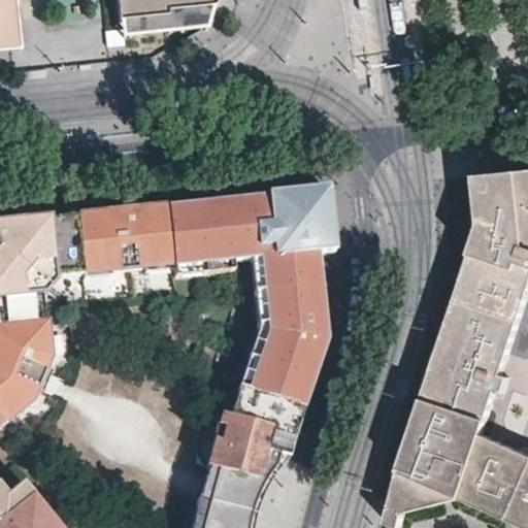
[(215,3),(215,0),(0,0),(0,38),(8,38),(5,17),(19,14),(17,0),(116,0),(118,18),(120,18),(167,12),(167,8),(212,3),(215,3)]
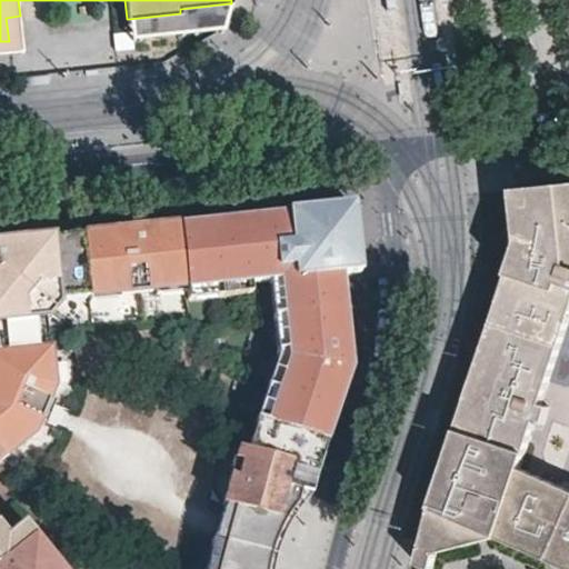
[(392,0),(385,0),(387,10),(393,9),(392,0)]
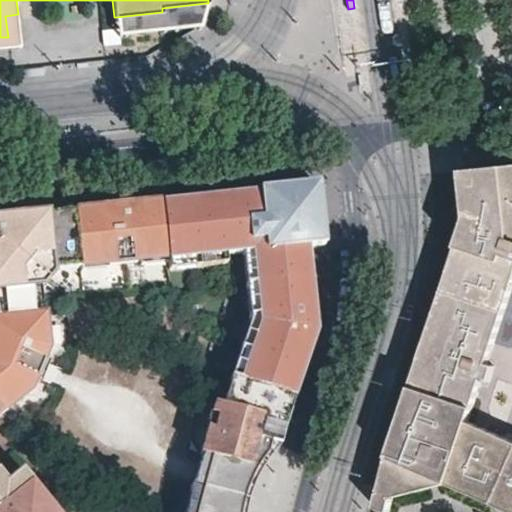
[(162,12),(116,17),(118,33),(200,25),(206,3),(162,8),(162,12)]
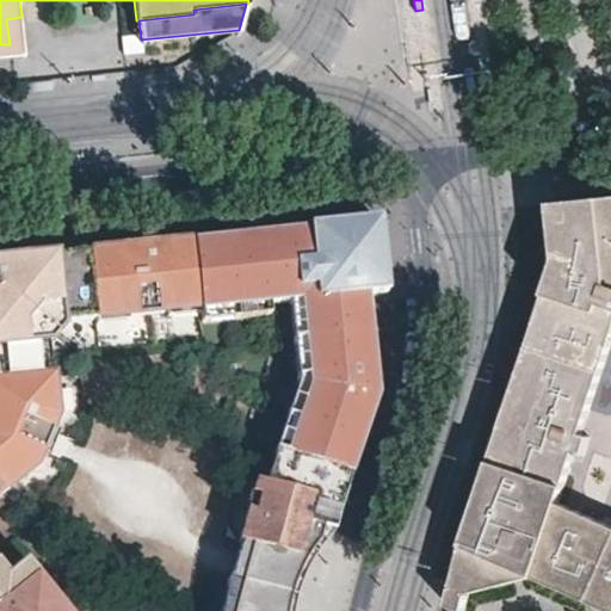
[(10,44),(0,44),(0,54),(25,53),(22,17),(6,19),(10,44)]
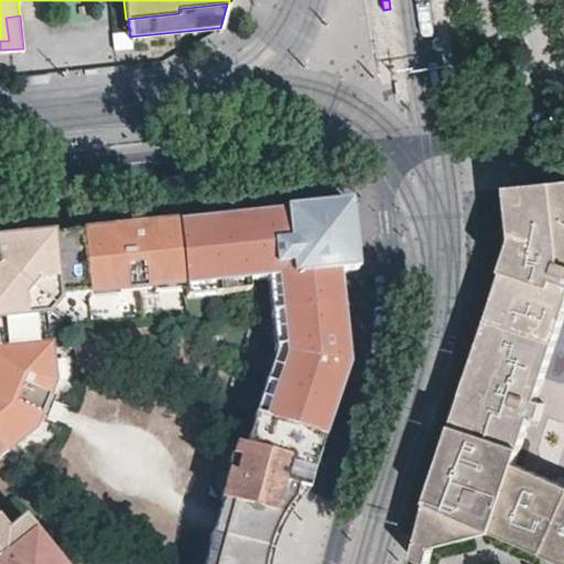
[(49,83),(47,75),(23,77),(24,86),(49,83)]
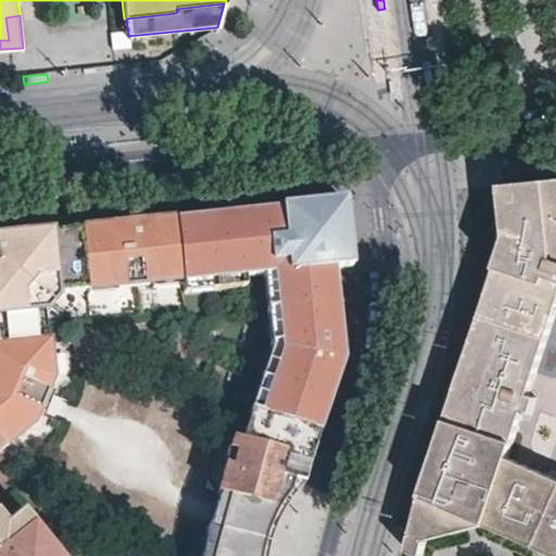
[(54,149),(54,141),(29,143),(30,152),(54,149)]
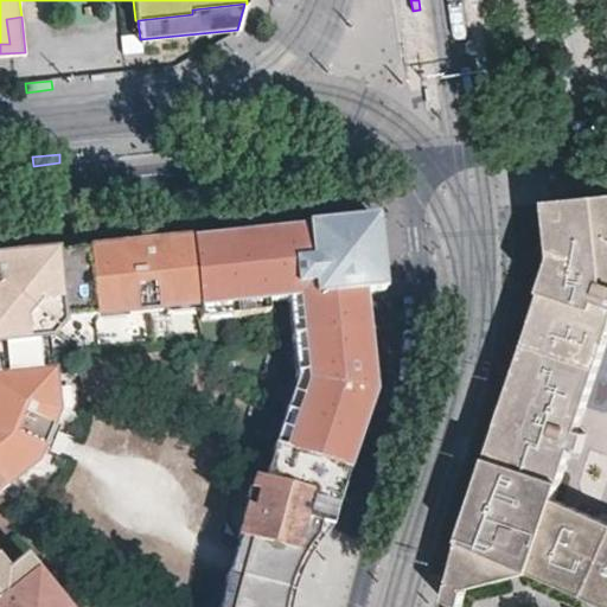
[(529,575),(604,606),(606,606),(606,521),(551,497),(568,451),(574,453),(582,429),(575,426),(606,334),(606,193),(587,196),(569,267),(540,383),(524,446),(500,540),(489,583),(519,577),(529,575)]
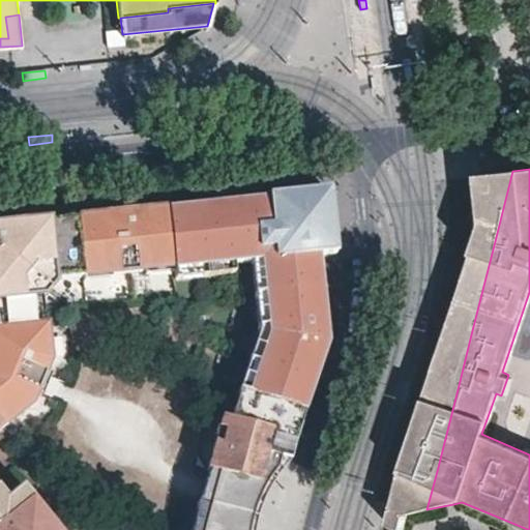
[(512,171),(478,174),(482,215),(484,227),(481,235),(497,233),(512,171)]
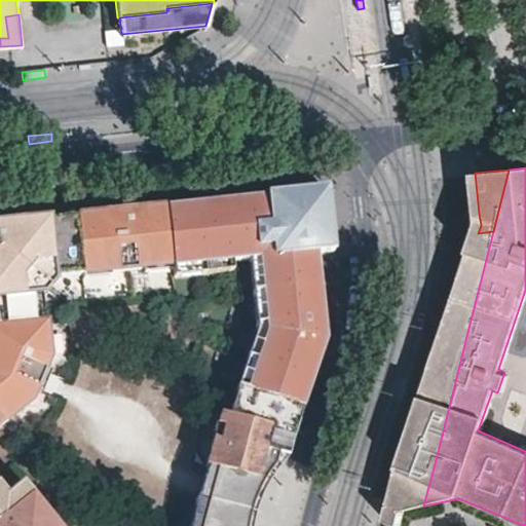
[(333,252),(327,193),(166,209),(172,263),(172,264),(172,267),(203,264),(233,261),(251,259),(260,259),(263,290),(266,321),(266,329),(258,353),(247,390),(302,409),(326,337),(325,327),(318,269),(316,254),(333,252)]
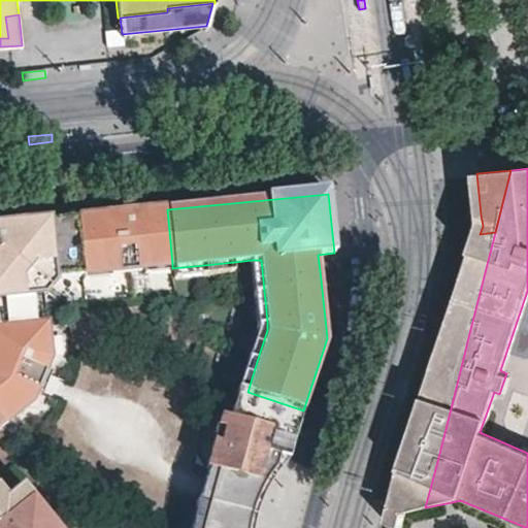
[(0,420),(2,423),(30,401),(34,389),(42,370),(47,359),(43,324),(41,324),(38,290),(55,276),(172,265),(172,264),(167,209),(0,226),(0,420)]
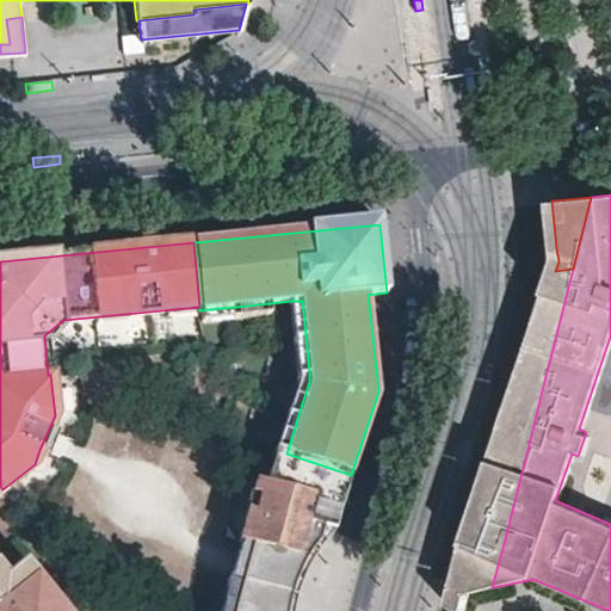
[(555,271),(516,387),(543,386),(573,269),(555,271)]
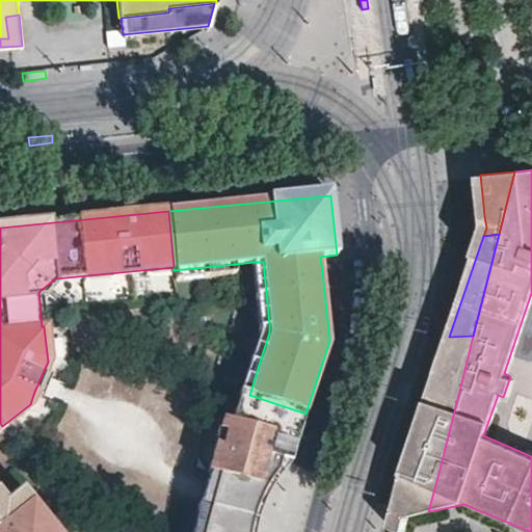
[(266,293),(263,262),(254,262),(257,293),(266,293)]
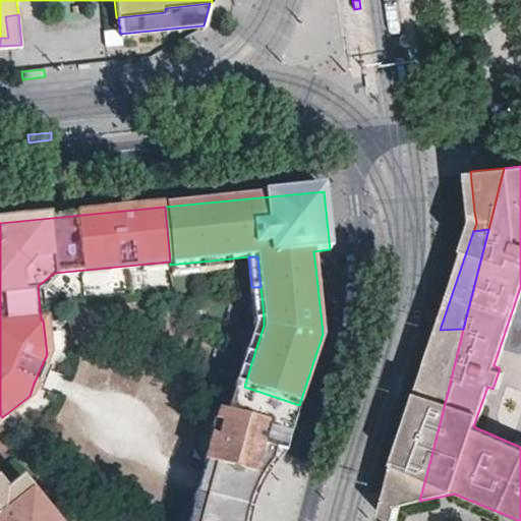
[(231,258),(201,262),(203,271),(232,268),(231,258)]
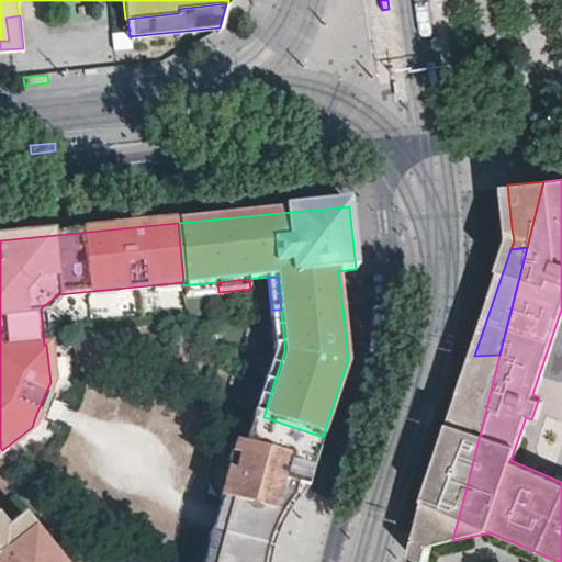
[(217,282),(183,285),(184,295),(218,292),(217,282)]
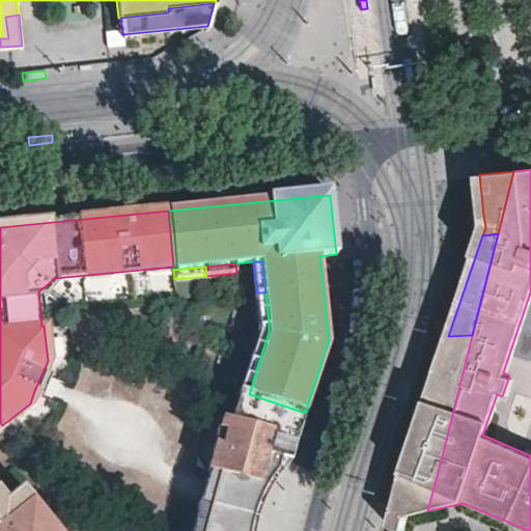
[(269,324),(266,292),(256,292),(259,324),(269,324)]
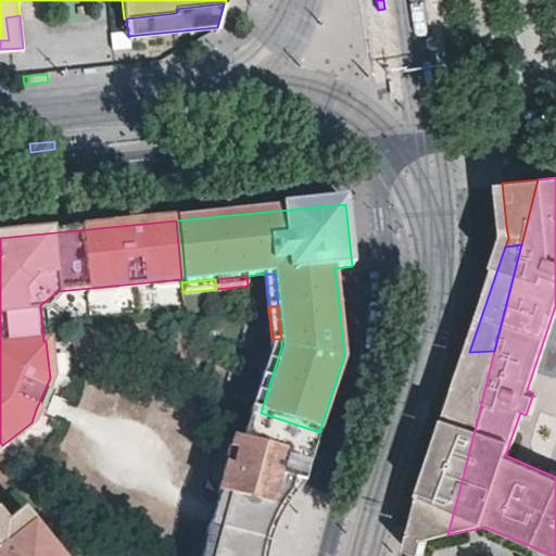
[(281,348),(281,339),(272,339),(272,346),(264,371),(273,374),(281,348)]
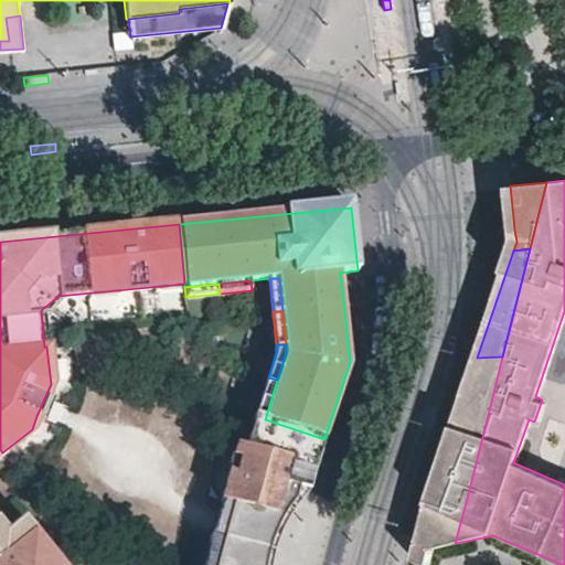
[(475,363),(457,417),(488,415),(502,356),(477,358),(475,363)]
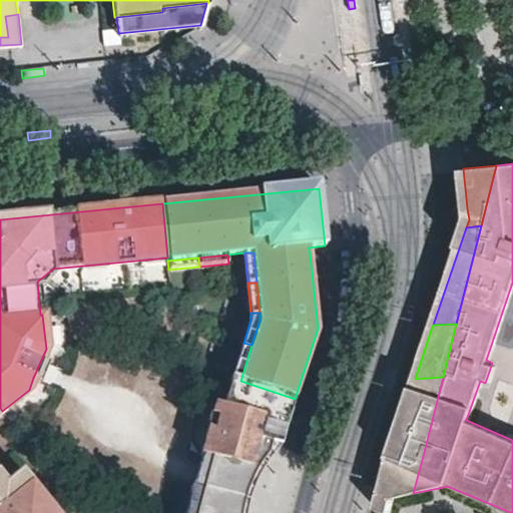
[(240,381),(251,345),(243,343),(231,378),(235,380),(240,381)]
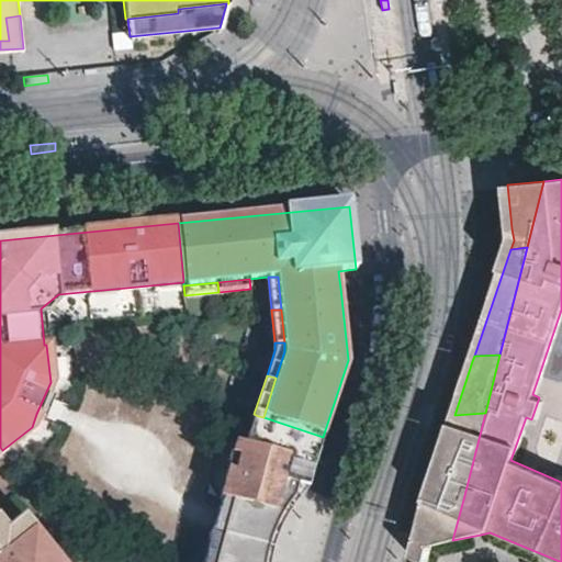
[(48,406),(52,397),(45,394),(36,414),(43,417),(48,406)]
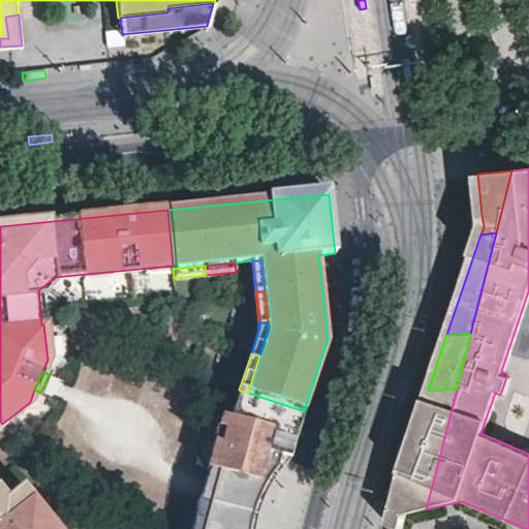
[(428,391),(400,473),(436,470),(457,389),(428,391)]
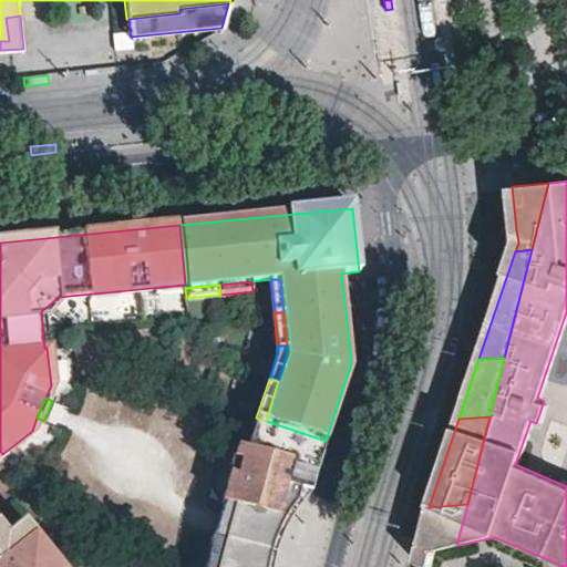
[(306,502),(326,441),(266,421),(260,420),(256,440),(245,436),(241,449),(236,446),(233,460),(239,461),(235,476),(229,474),(220,504),(230,507),(226,521),(220,540),(213,566),(204,563),(203,566),(270,566),(271,566),(272,555),(275,550),(280,535),(291,516),(306,502)]
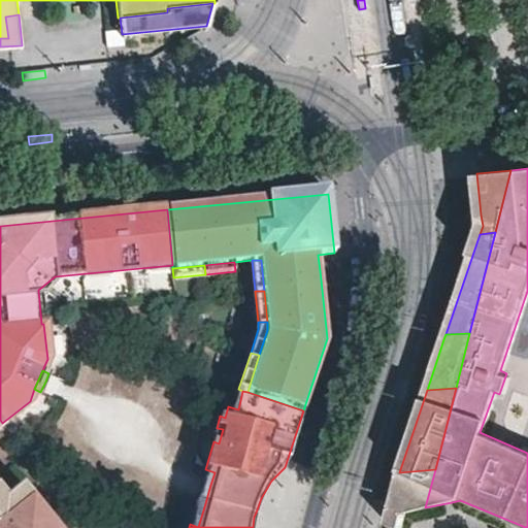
[(0,424),(2,423),(0,420),(0,527),(57,527),(21,483),(6,494),(0,486),(0,424)]
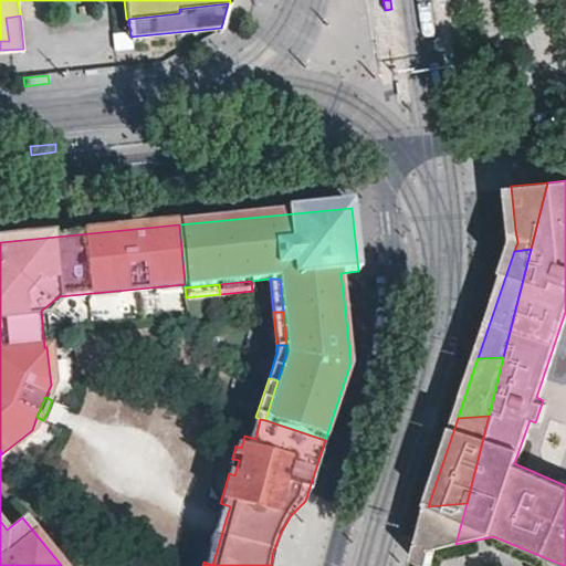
[(230,506),(220,503),(217,515),(226,520),(230,506)]
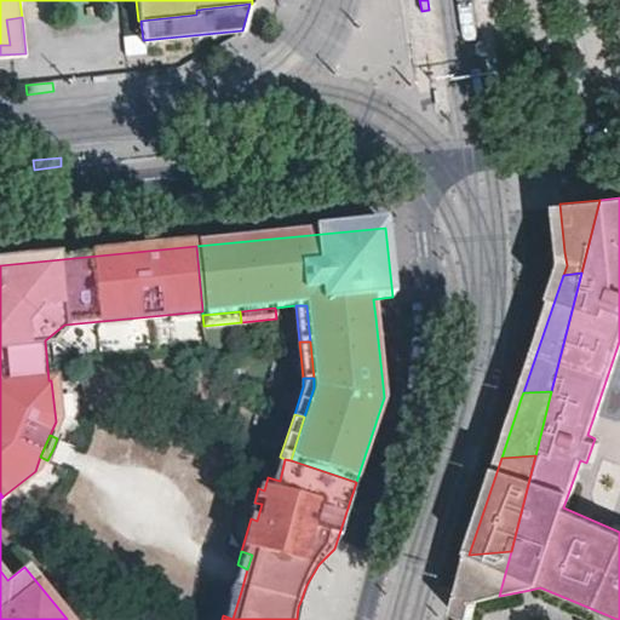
[(499,596),(511,551),(469,555),(453,615),(465,619),(470,619),(476,601),(499,596)]
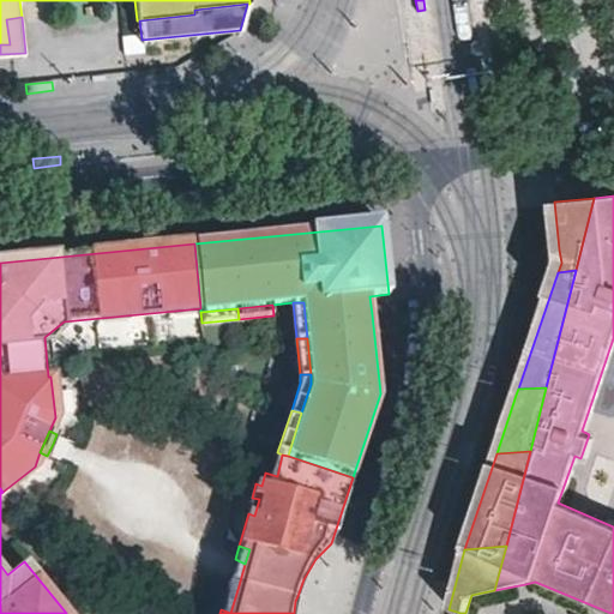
[(239,585),(245,564),(235,559),(232,570),(229,581),(239,585)]
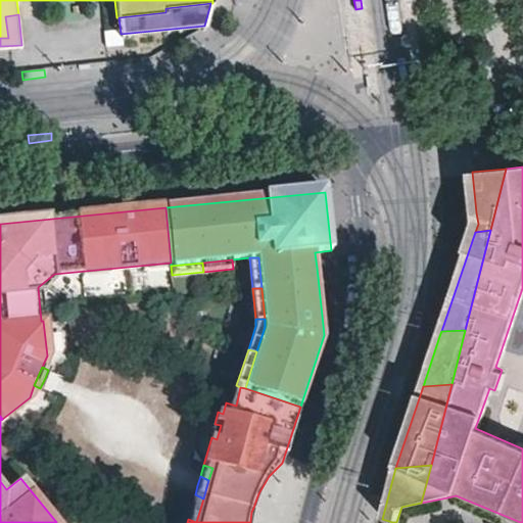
[(203,498),(195,494),(188,519),(196,522),(203,498)]
